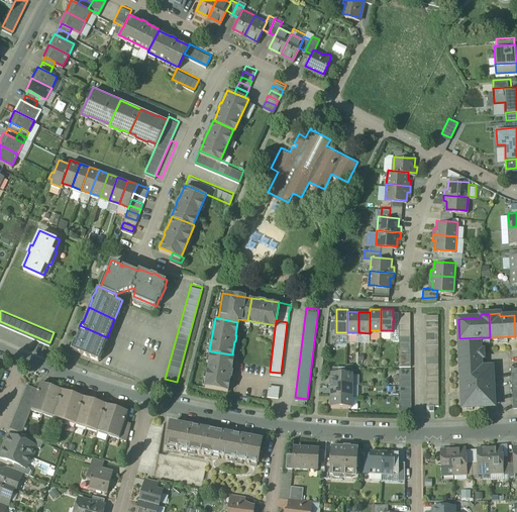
[(107,337),(80,325),(78,331),(79,331),(76,337),(75,337),(71,346),(99,359),(103,348),(102,348),(107,337)]
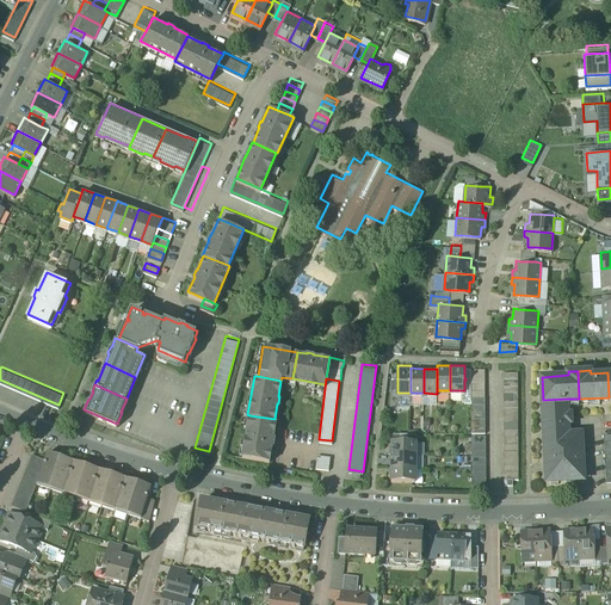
[(543,400),(545,433),(567,432),(568,432),(567,419),(571,419),(571,412),(567,412),(567,399),(543,400)]
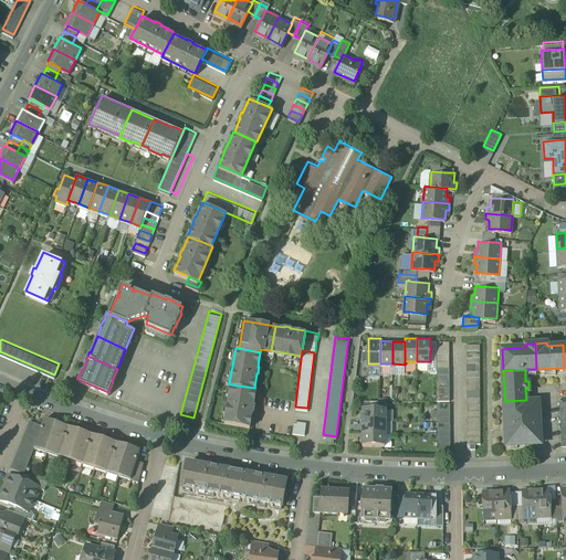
[(257,388),(254,388),(231,384),(224,420),(250,425),(252,410),(253,410),(254,403),(253,403),(257,388)]
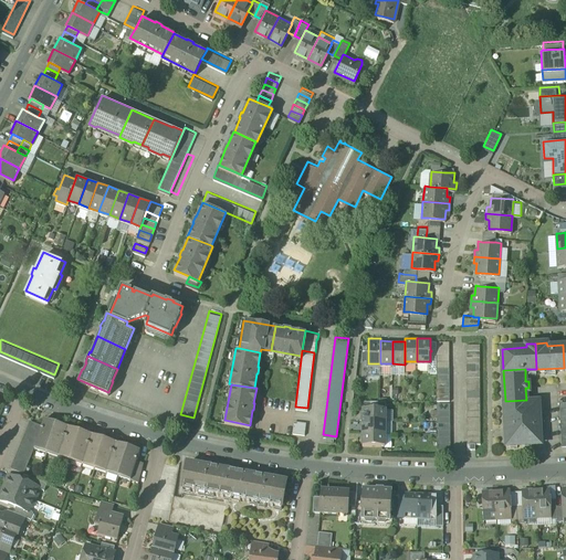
[(525,400),(505,401),(507,442),(540,441),(537,399),(526,400),(525,400)]
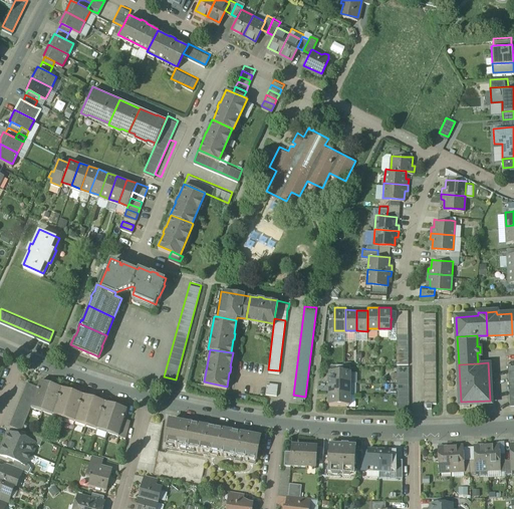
[(330,368),(329,368),(329,379),(350,380),(350,368),(330,368)]
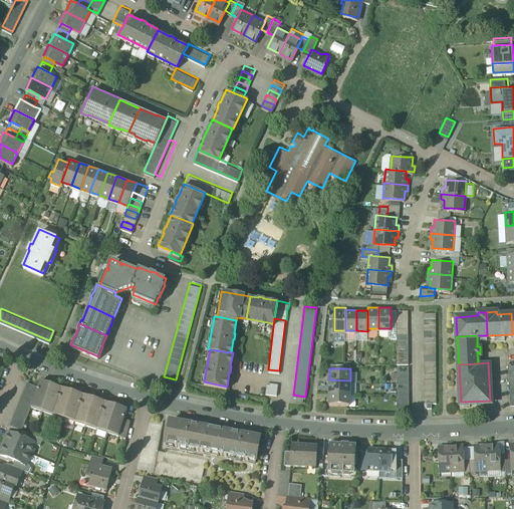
[(51,382),(40,377),(38,384),(36,390),(34,396),(32,401),(31,405),(42,408),(51,382)]
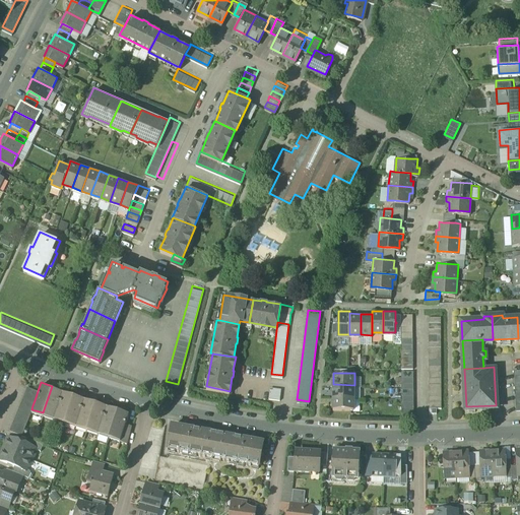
[(39,388),(27,384),(25,390),(37,394),(39,388)]
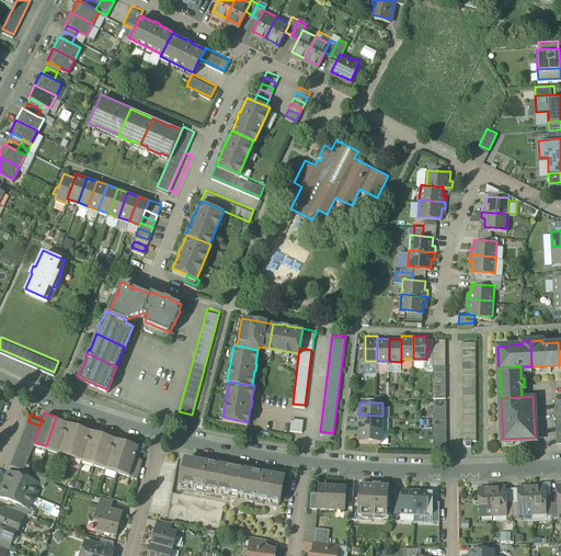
[(304,417),(292,415),(290,428),(302,429),(304,417)]
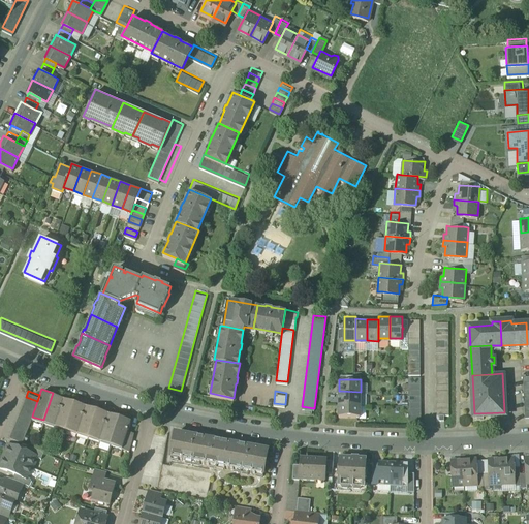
[(361,392),(339,391),(339,402),(360,403),(361,392)]
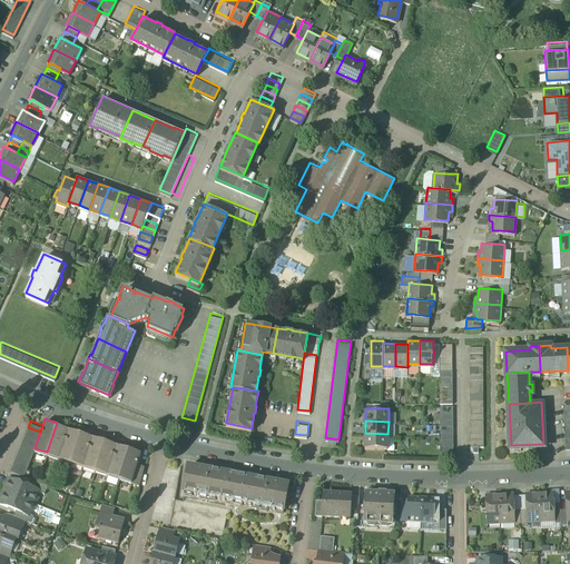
[(69,426),(57,423),(47,452),(59,456),(69,426)]
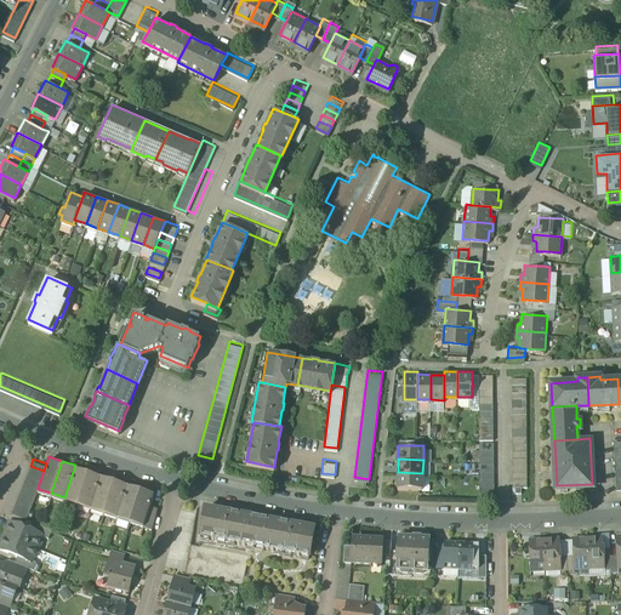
[(75,465),(64,497),(78,501),(89,470),(75,465)]
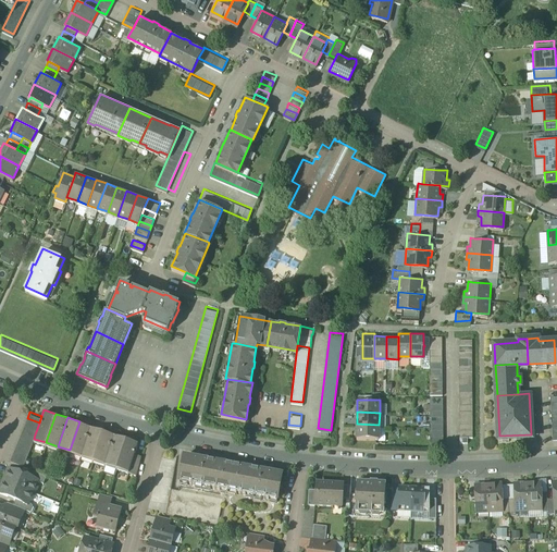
[(39,422),(27,418),(25,424),(37,429),(39,422)]
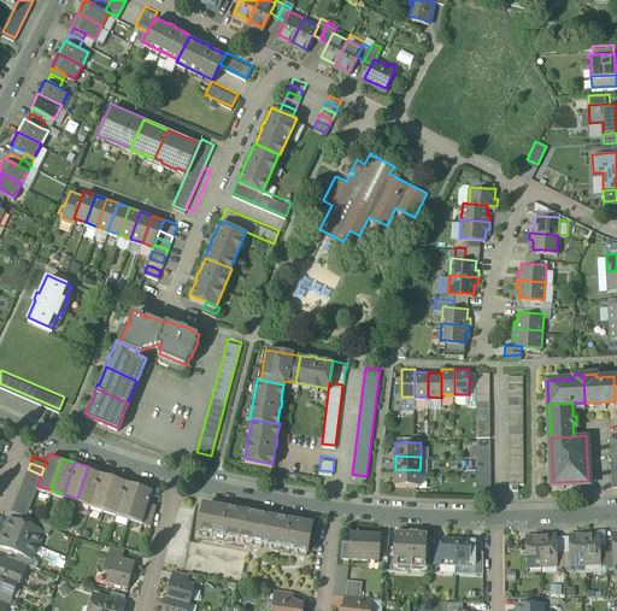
[(100,470),(88,466),(77,498),(90,503),(100,470)]
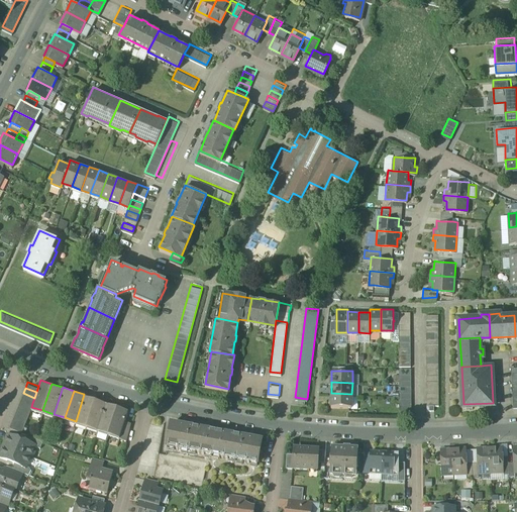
[(34,398),(23,393),(20,398),(32,403),(34,398)]
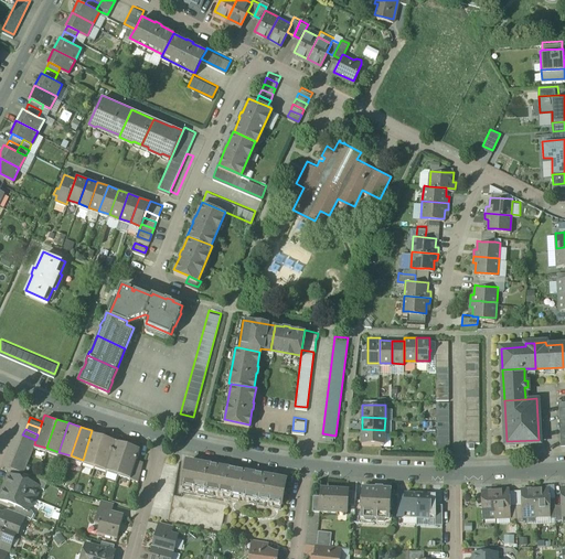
[(384,430),(362,429),(361,441),(384,442),(384,430)]
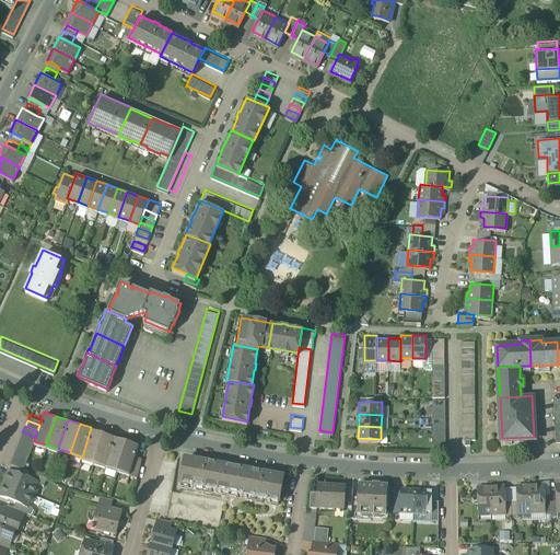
[(91,427),(82,457),(94,461),(103,431),(91,427)]
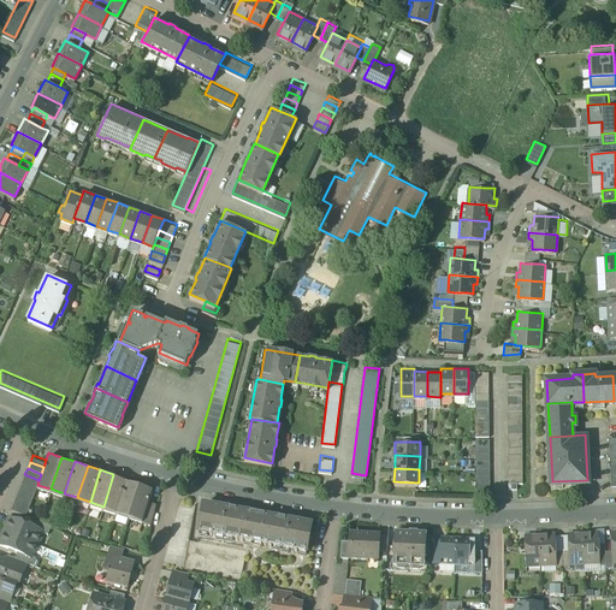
[(39,480),(24,474),(22,480),(36,486),(37,485),(39,480)]
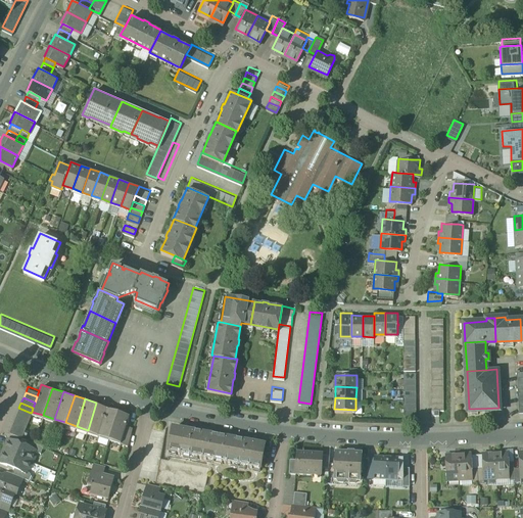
[(107,407),(96,403),(88,430),(98,433),(107,407)]
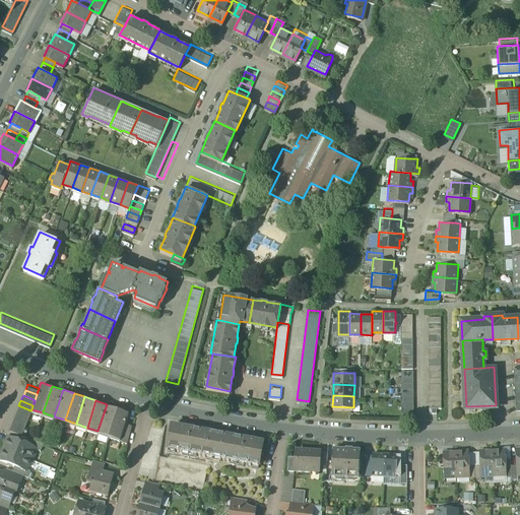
[(118,407),(107,404),(98,431),(109,435),(118,407)]
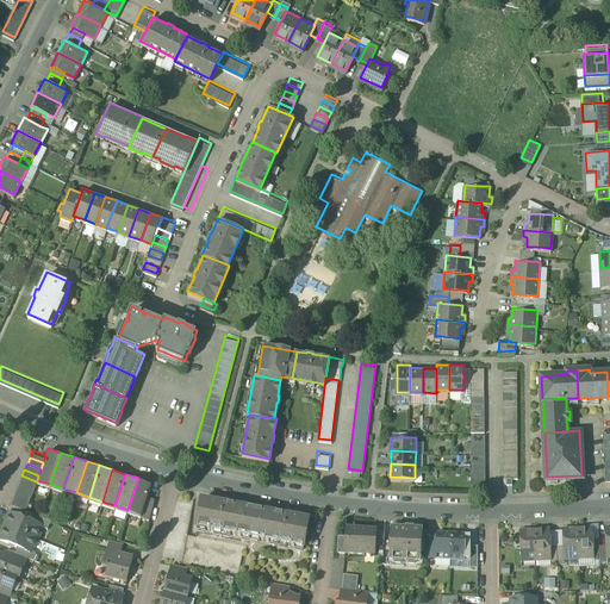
[(36,481),(22,475),(19,483),(33,489),(36,481)]
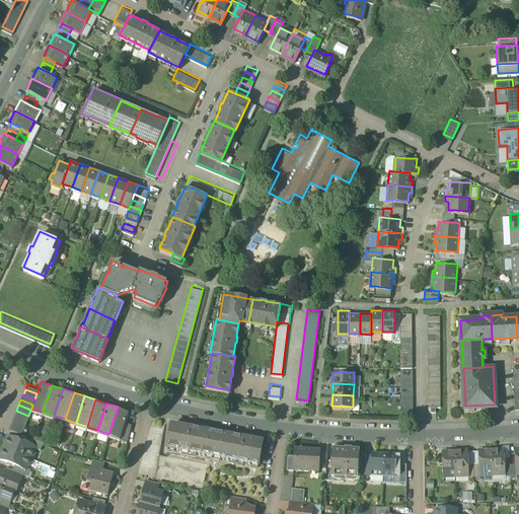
[(118,407),(108,434),(121,437),(126,420),(129,411),(118,407)]
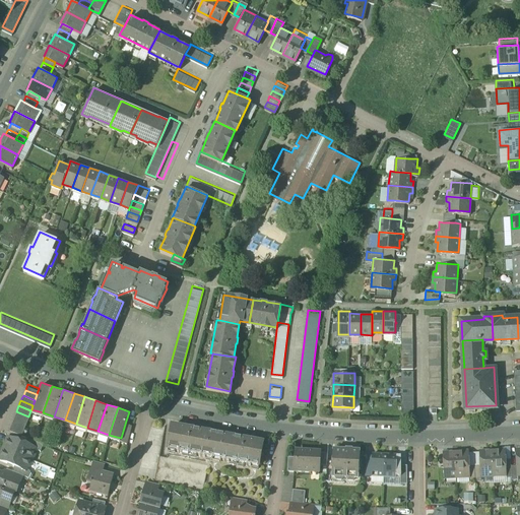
[(28,416),(16,411),(14,416),(26,422),(28,416)]
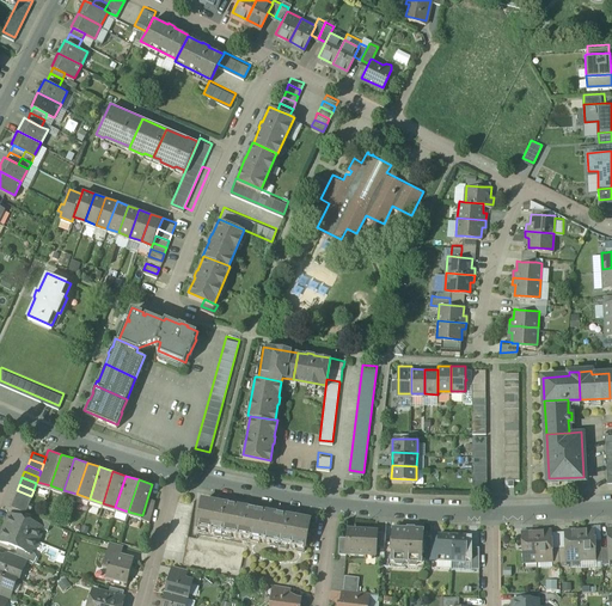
[(31,496),(17,490),(14,496),(29,502),(31,496)]
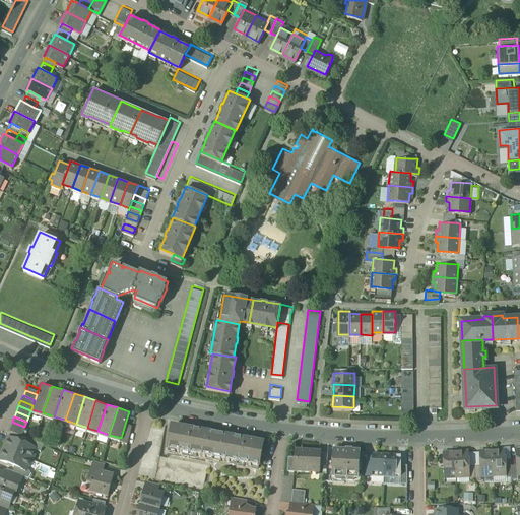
[(132,423),(126,421),(121,438),(128,441),(132,423)]
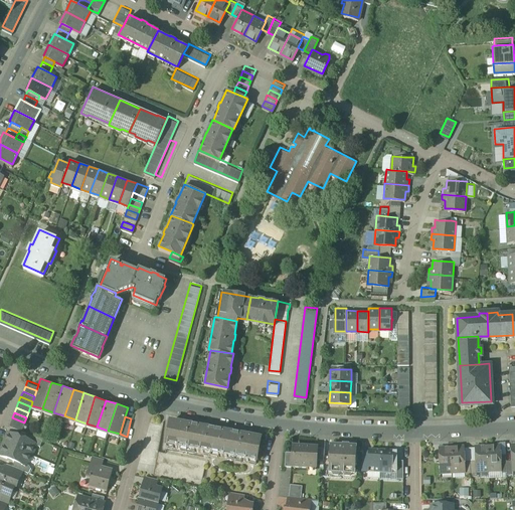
[(24,422),(12,417),(9,423),(22,429),(24,422)]
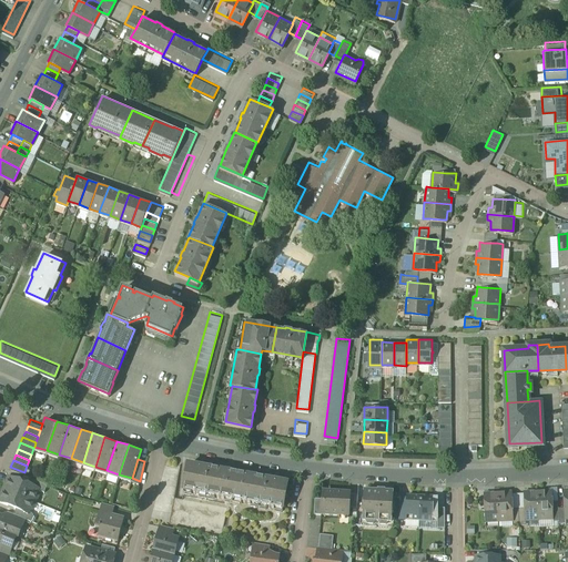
[(206,490),(211,466),(188,461),(183,487),(206,490)]
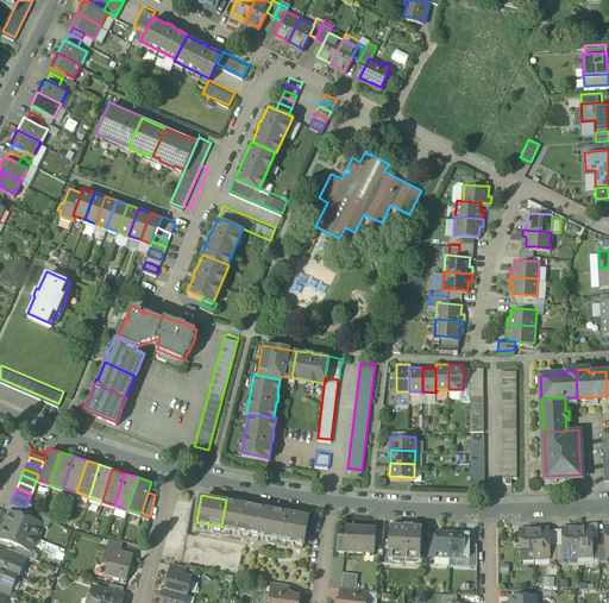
[(255,504),(226,500),(221,526),(250,532),(255,504)]
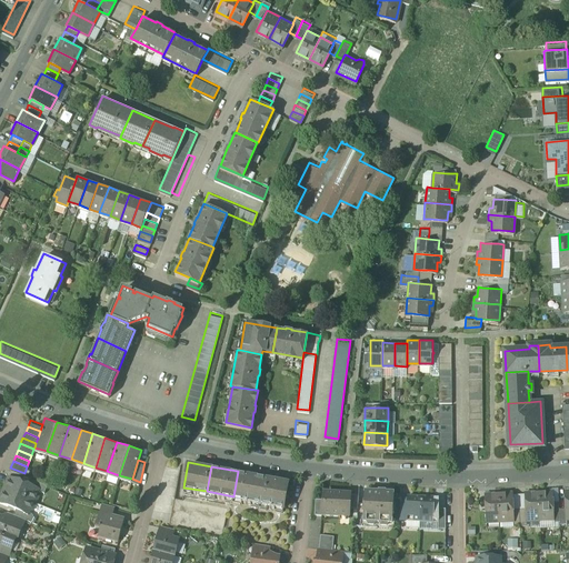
[(261,476),(238,471),(233,496),(257,501),(261,476)]
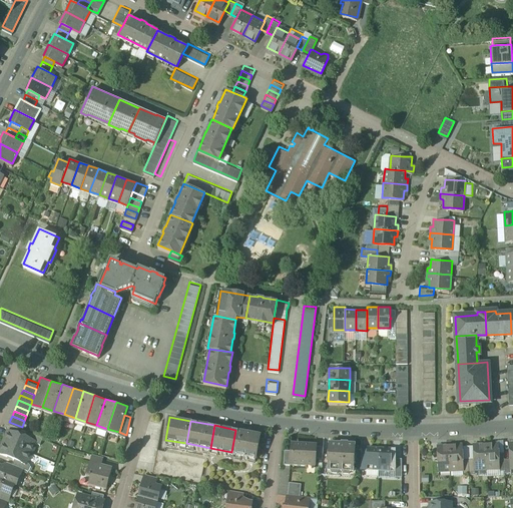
[(24,434),(8,428),(4,439),(32,450),(34,445),(33,442),(34,440),(34,439),(24,434)]
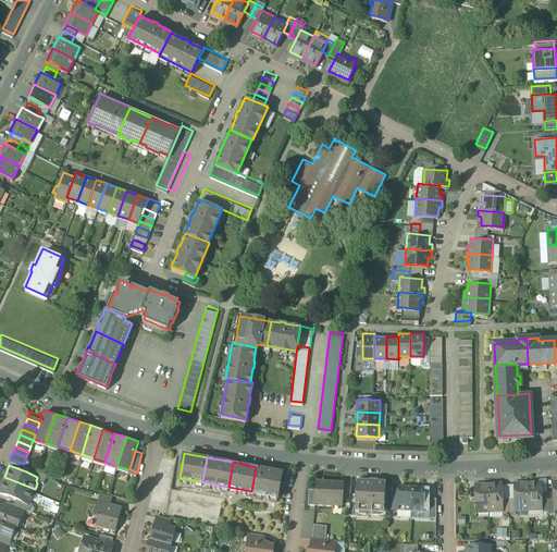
[(47,474),(28,466),(26,471),(37,477),(37,478),(44,480),(47,474)]
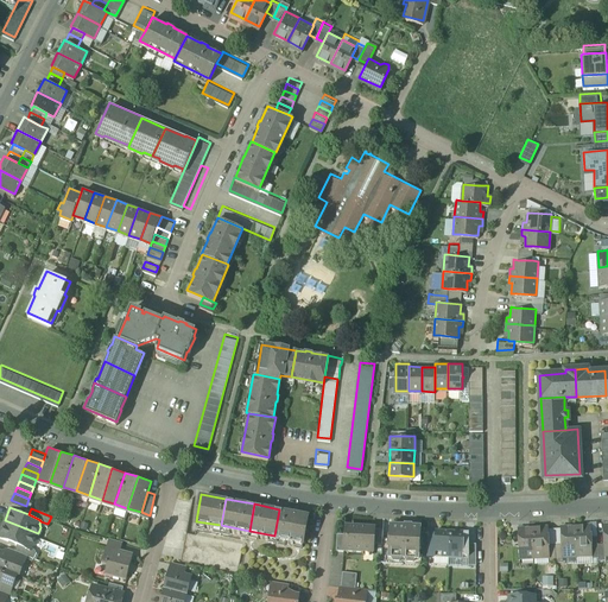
[(308,514),(279,509),(274,536),(303,542),(308,514)]
